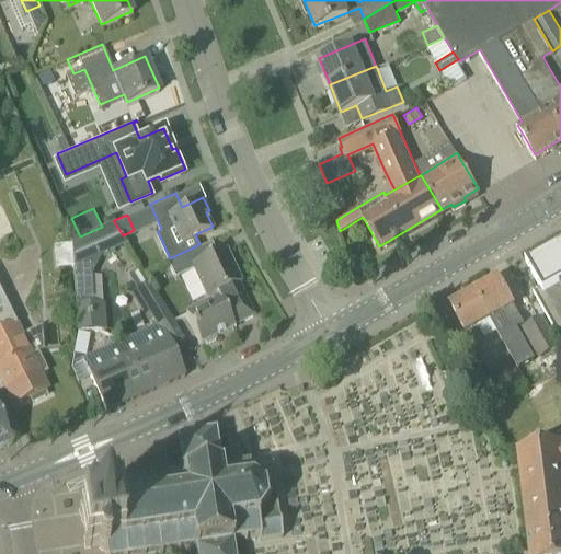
[(102,227),(94,230),(80,237),(72,240),(73,265),(73,296),(92,295),(90,272),(99,256),(100,253),(126,241),(114,221),(102,227)]
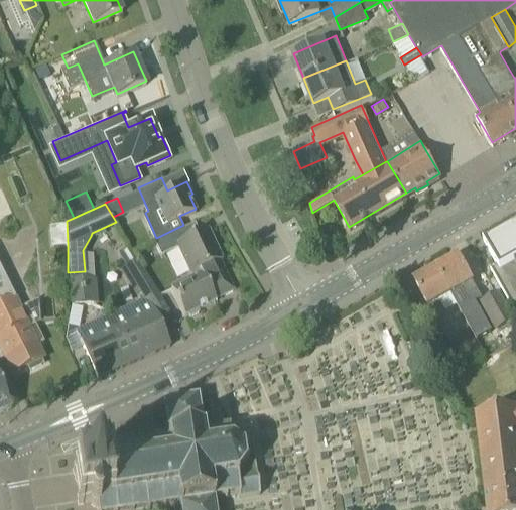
[(515,218),(483,237),(499,266),(494,269),(492,265),(491,266),(512,304),(513,303),(511,299),(515,296),(515,218)]
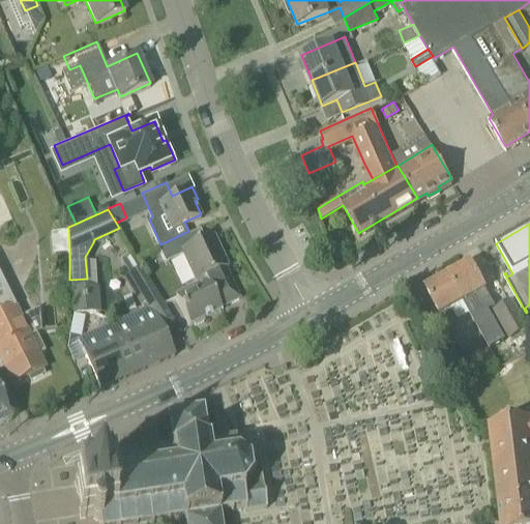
[(200,226),(188,231),(160,244),(158,245),(166,260),(183,252),(183,251),(206,239),(204,235),(200,226)]
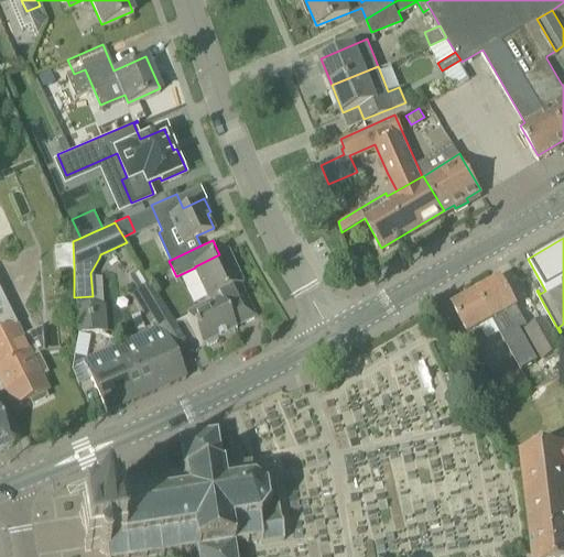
[(212,301),(187,313),(202,342),(206,340),(207,343),(217,339),(216,336),(236,326),(235,325),(257,315),(240,281),(242,281),(227,247),(217,250),(219,254),(195,266),(195,268),(212,301)]
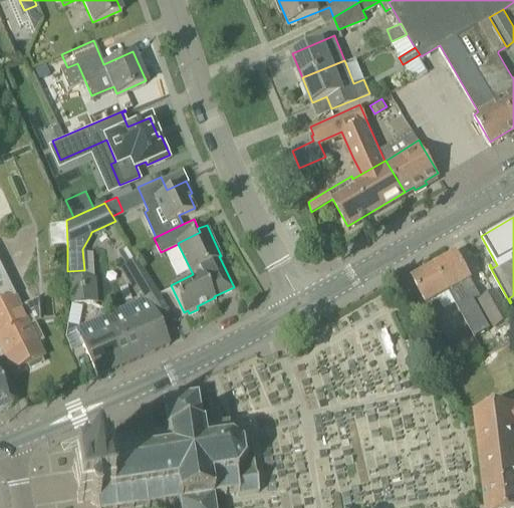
[(470,277),(471,277),(457,251),(435,263),(456,301),(457,302),(458,305),(468,299),(479,293),(478,291),(470,277)]
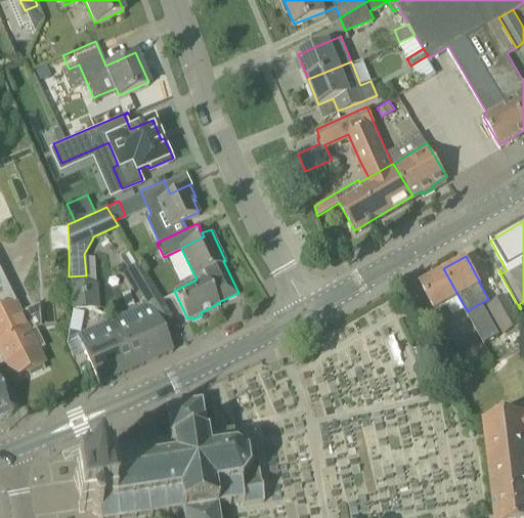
[(146,301),(112,316),(135,364),(172,348),(156,312),(150,302),(162,296),(140,261),(127,267),(142,294),(146,301)]
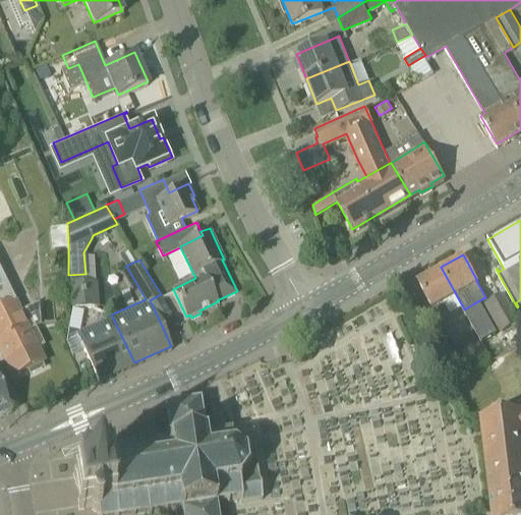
[(462,305),(441,267),(418,280),(432,305),(433,305),(442,319),(450,315),(449,312),(462,305)]
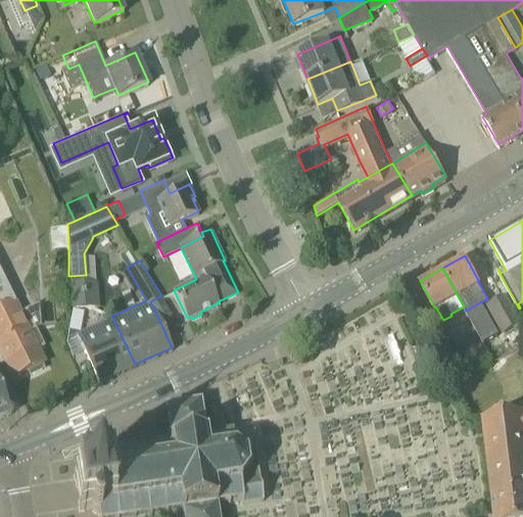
[(0,353),(4,362),(37,345),(29,328),(41,323),(38,299),(19,309),(0,269),(0,353)]
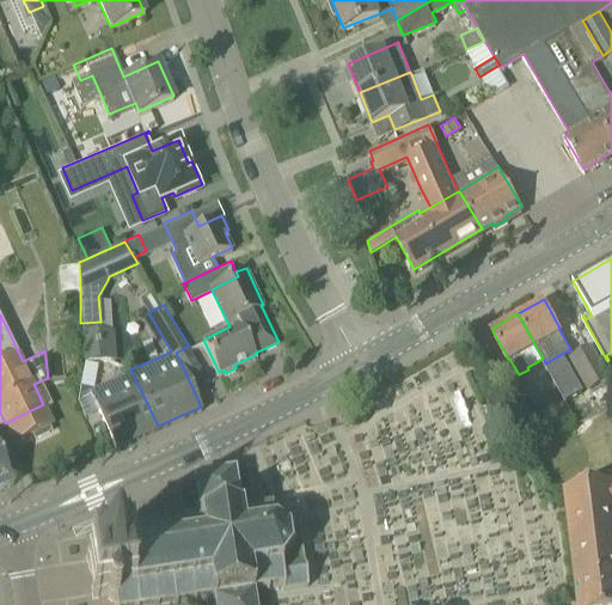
[(114,328),(83,330),(85,359),(116,356),(114,328)]
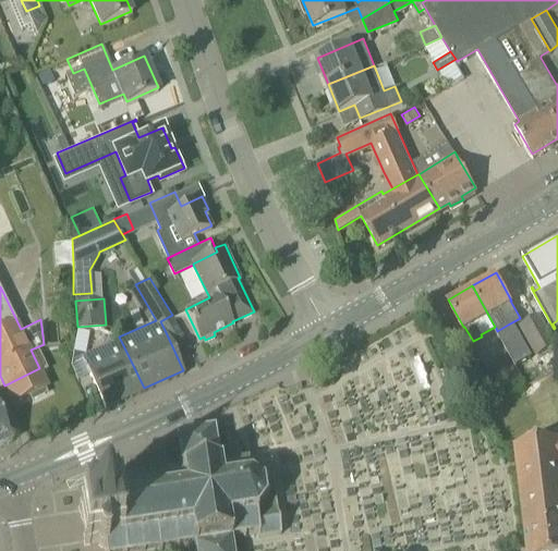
[(538,311),(529,317),(519,323),(536,353),(556,342),(538,311)]
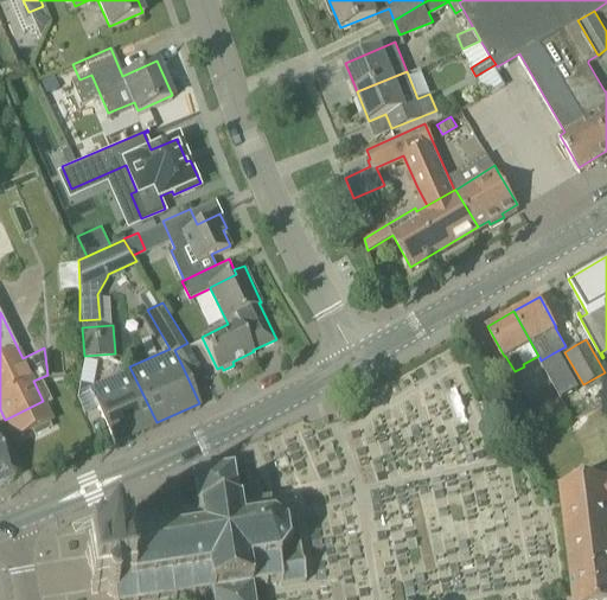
[(129,366),(90,385),(91,377),(81,376),(77,394),(83,404),(95,400),(114,441),(157,422),(129,366)]
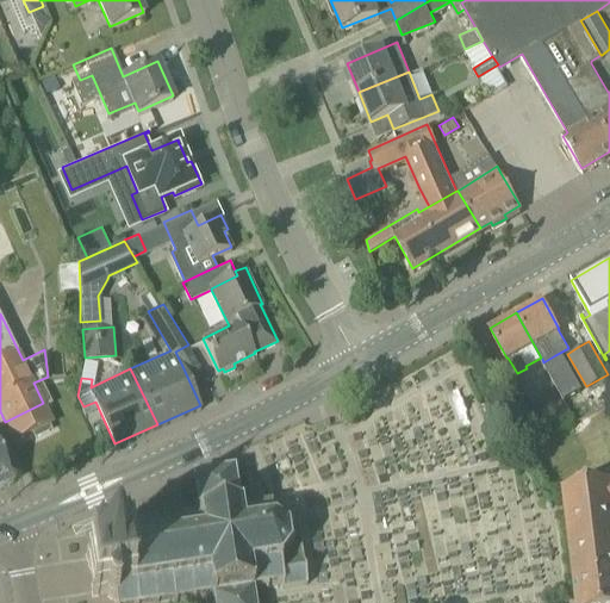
[(523,381),(503,393),(511,408),(531,396),(523,381)]
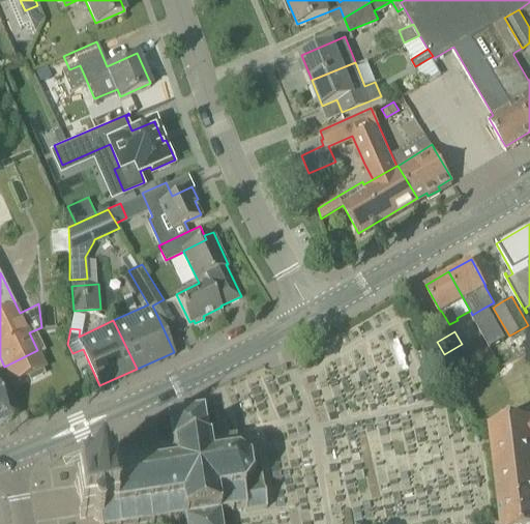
[(463,347),(476,370),(495,358),(481,337),(463,347)]
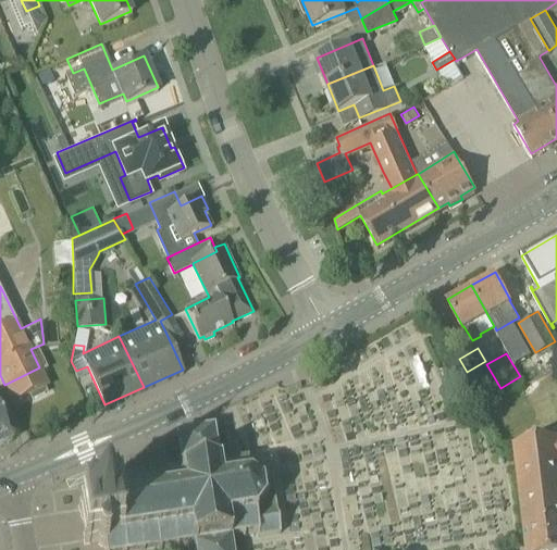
[(0,442),(11,438),(0,412),(0,442)]
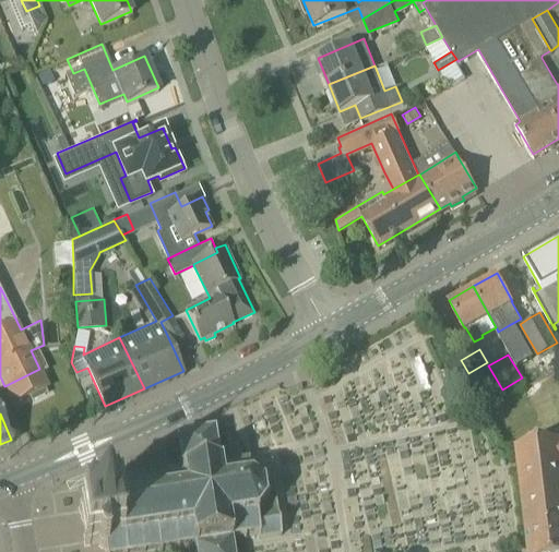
[(219,462),(214,427),(177,433),(178,441),(171,442),(173,454),(174,454),(175,469),(93,481),(95,500),(78,502),(84,542),(97,540),(98,542),(103,546),(103,551),(142,551),(187,544),(188,551),(234,551),(232,536),(259,531),(259,535),(282,531),(269,453),(219,462)]
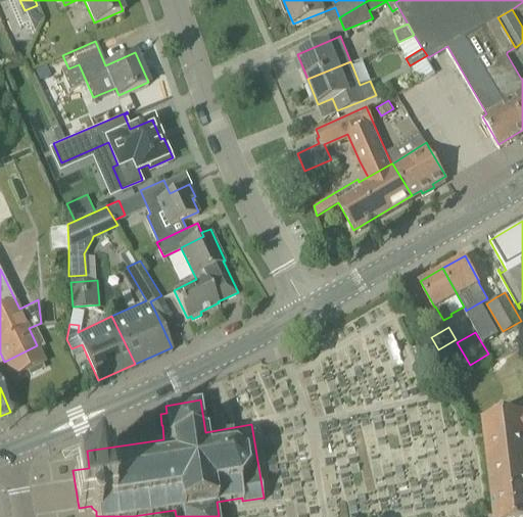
[(522,434),(522,411),(482,415),(484,438),(486,438),(522,434)]
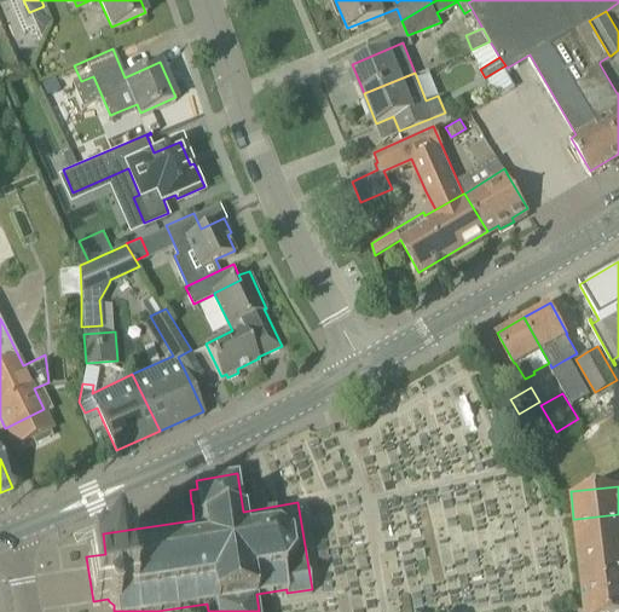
[(618,611),(618,514),(576,519),(577,541),(585,611),(618,611)]
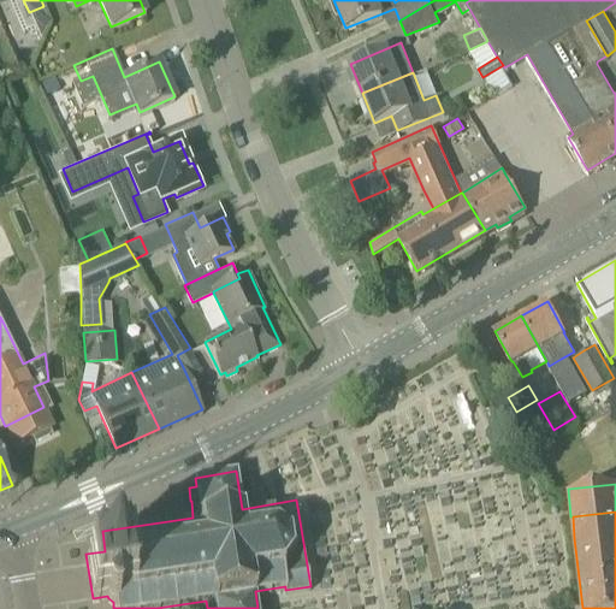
[(51,566),(51,585),(70,585),(70,566),(51,566)]
